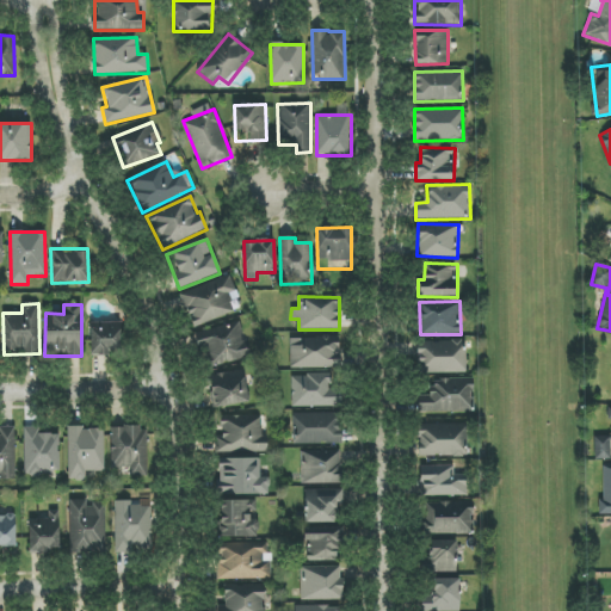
[(121,322),(91,322),(91,355),(122,355),(121,322)]
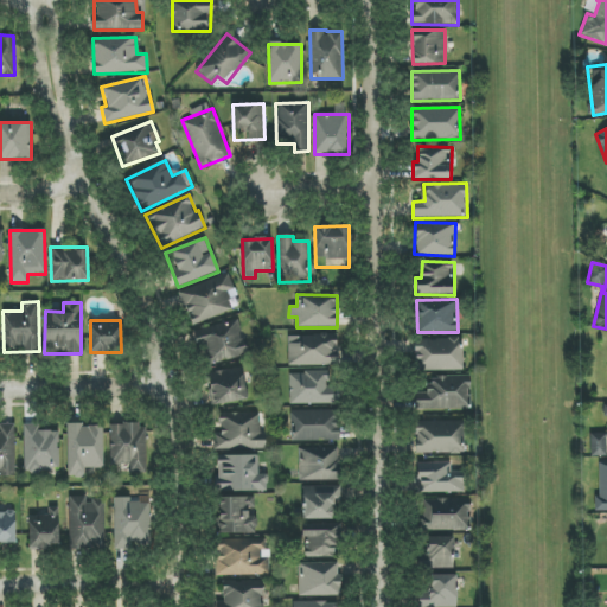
[(197,328),(204,365),(247,357),(241,321),(197,328)]
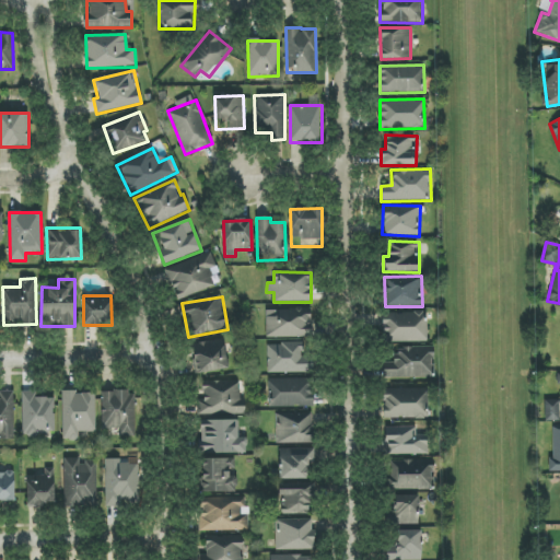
[(267,338),(312,337),(311,310),(266,310),(267,338)]
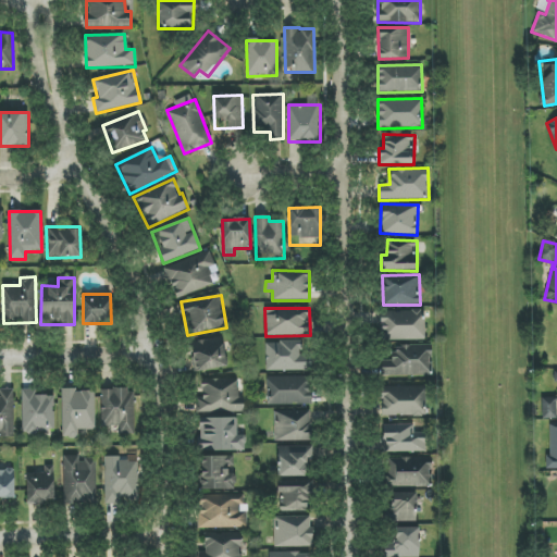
[(425,339),(424,310),(381,311),(382,341),(425,339)]
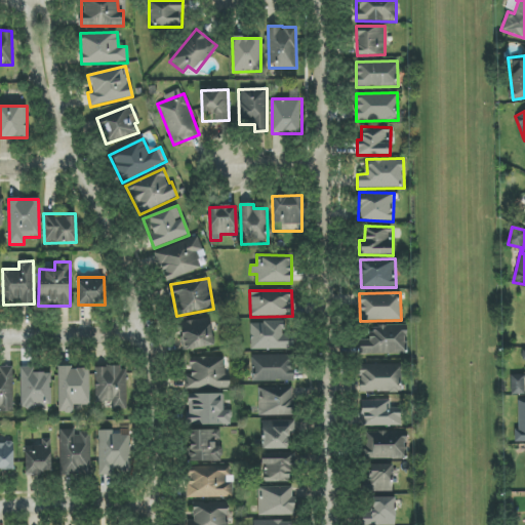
[(212,334),(215,334),(212,317),(179,322),(185,351),(214,346),(212,334)]
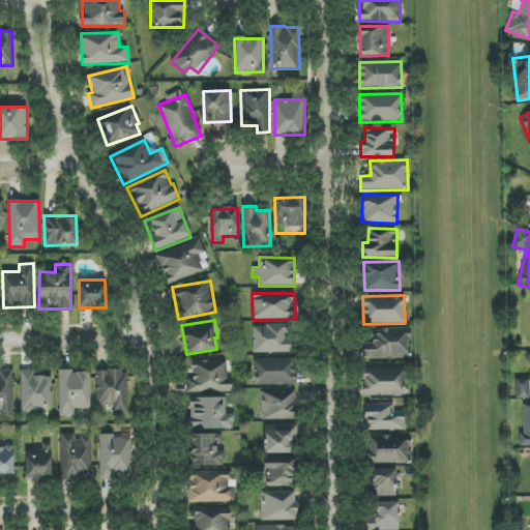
[(253,352),(295,353),(296,337),(289,337),(289,325),(254,324),(253,352)]
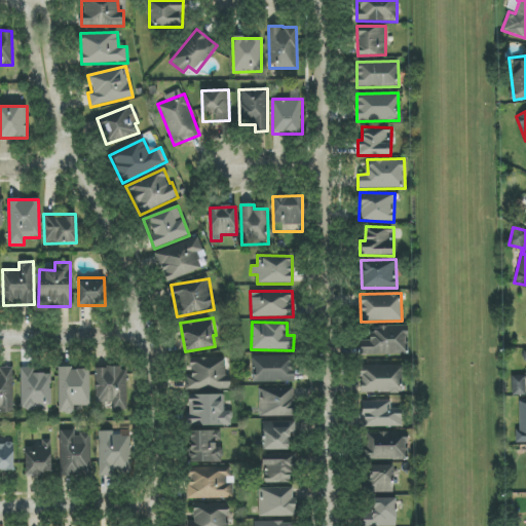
[(361,355),(409,354),(408,326),(371,327),(372,340),(360,340),(361,355)]
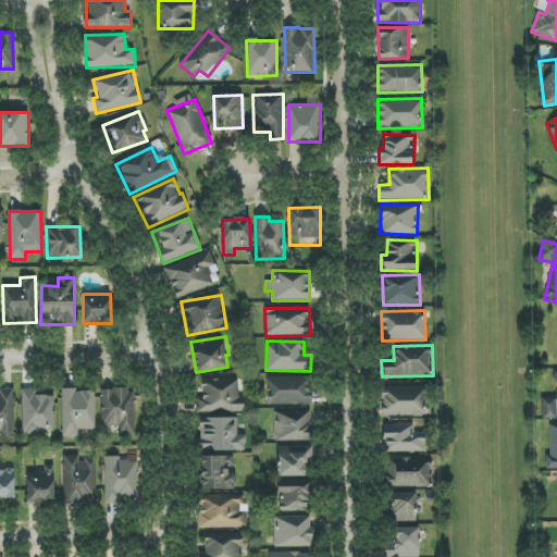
[(542,419),(556,418),(556,405),(556,401),(556,400),(556,371),(554,372),(554,383),(556,382),(556,397),(542,397),(542,419)]
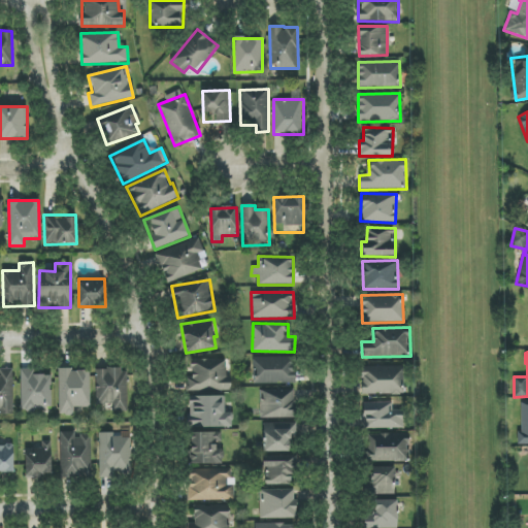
[(296,383),(296,357),(254,358),(254,384),(296,383)]
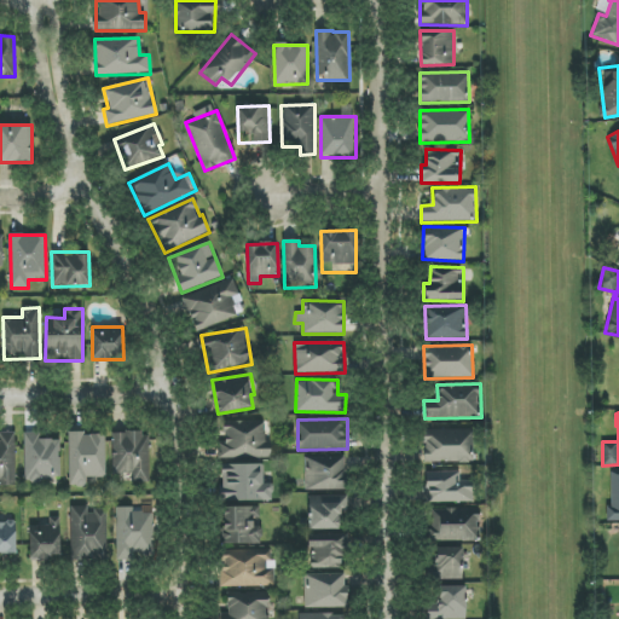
[(271,458),(271,441),(265,441),(264,421),(224,421),(224,458),(271,458)]
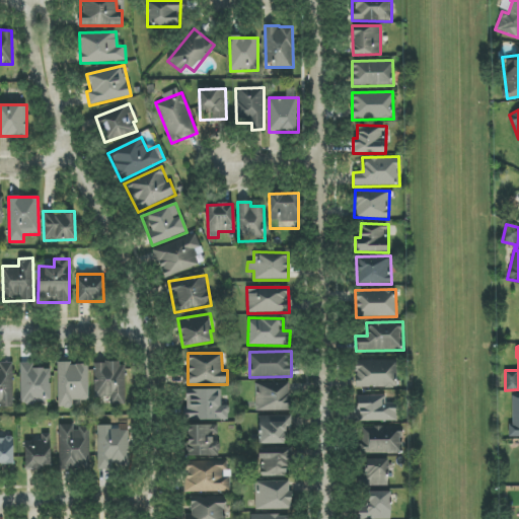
[(396,360),(356,361),(357,388),(396,387),(396,360)]
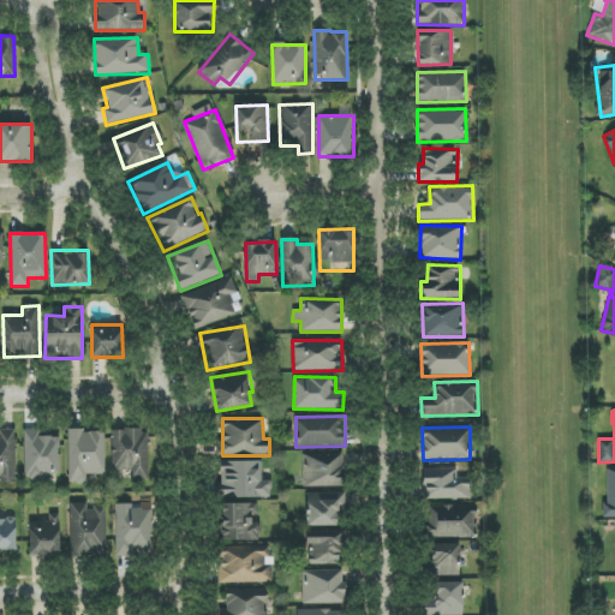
[(17,482),(16,430),(0,429),(0,477),(4,477),(4,482),(17,482)]
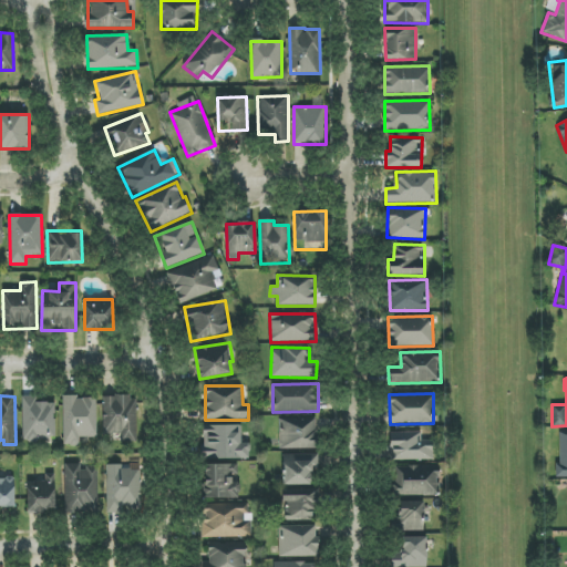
[(63,397),(64,446),(79,445),(79,437),(96,437),(96,399),(75,399),(75,395),(63,397)]
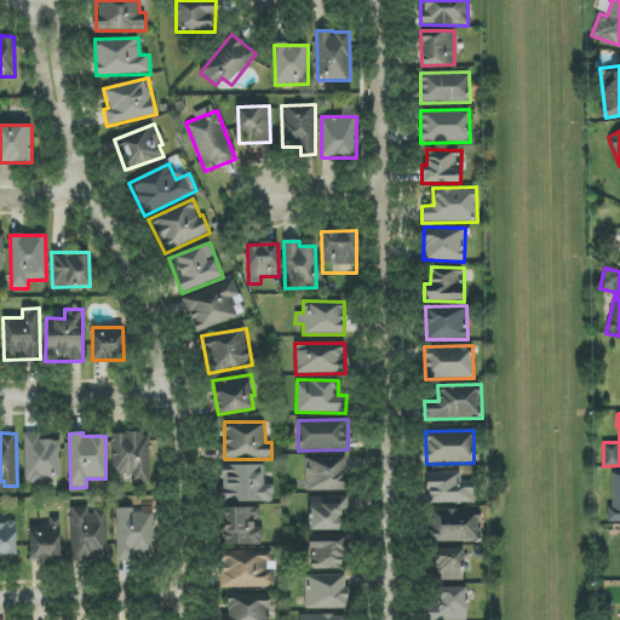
[(61,481),(59,440),(40,440),(40,434),(24,434),(26,482),(61,481)]
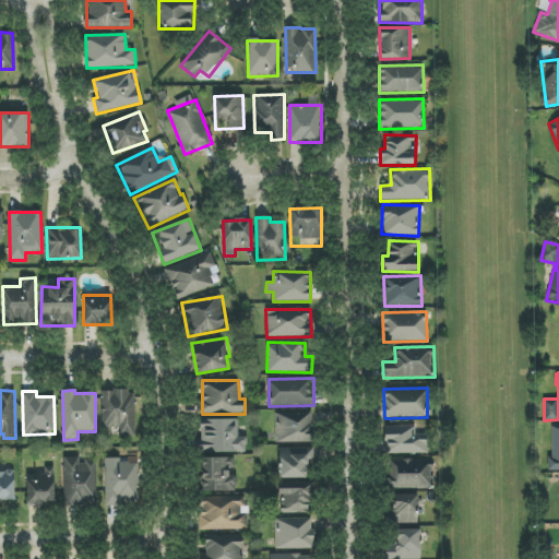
[(100,391),(102,435),(135,433),(134,391),(100,391)]
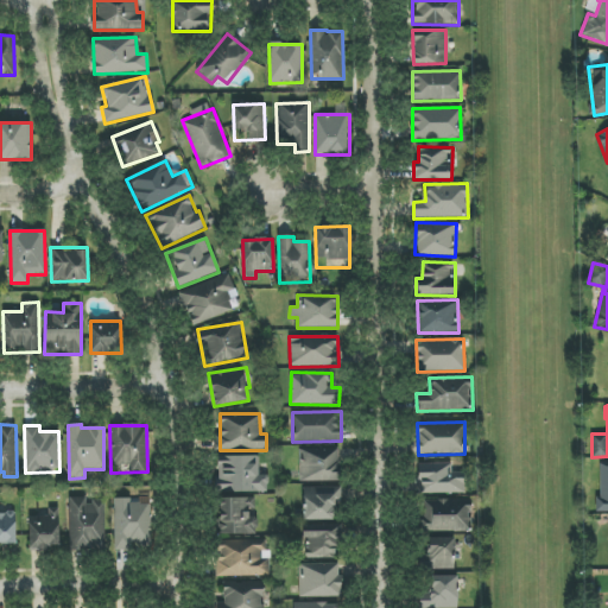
[(301,482),(340,481),(340,448),(299,449),(301,482)]
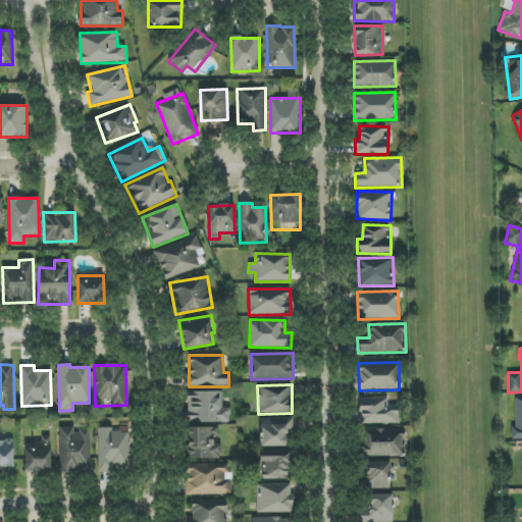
[(221,392),(187,392),(187,422),(229,423),(230,408),(220,408),(221,392)]
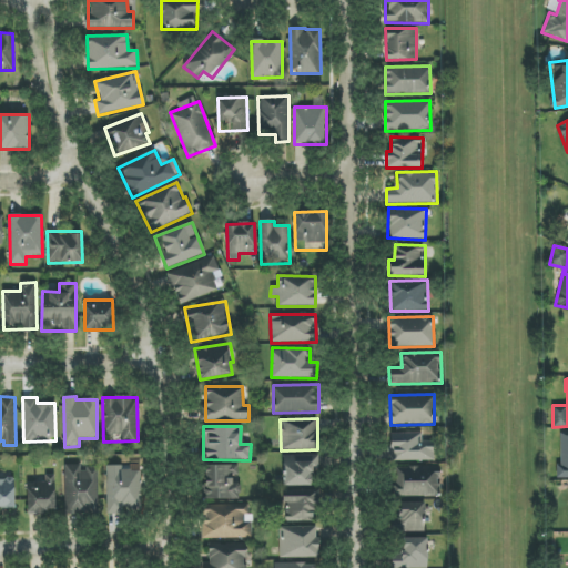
[(422,433),(391,433),(389,460),(433,462),(433,440),(422,440),(422,433)]
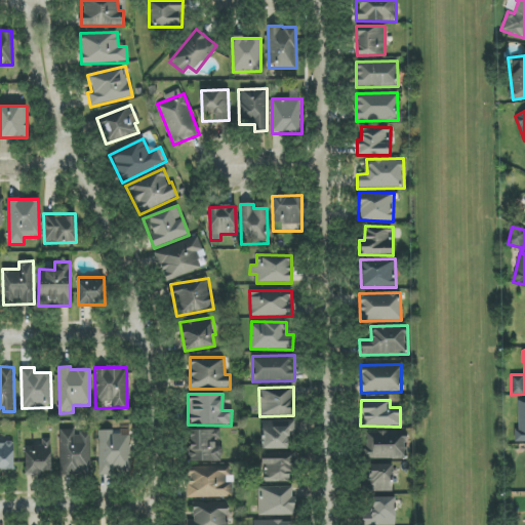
[(289,449),(290,436),(295,436),(295,421),(263,420),(261,449),(289,449)]
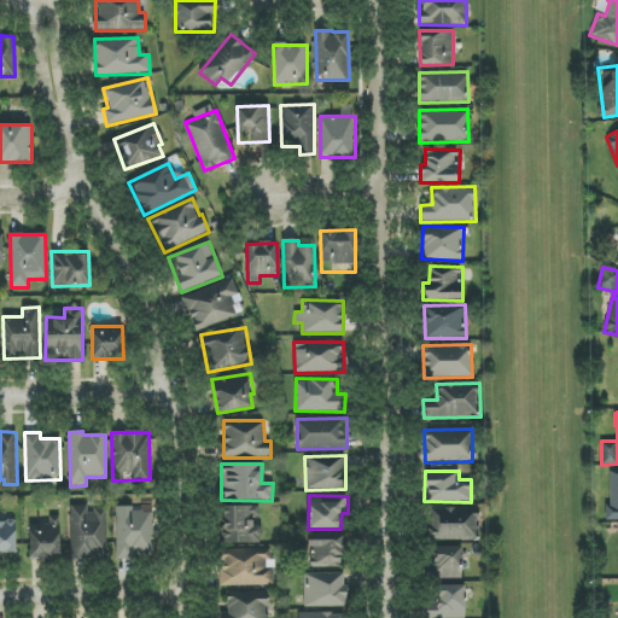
[(108,558),(106,508),(88,509),(88,506),(70,506),(71,558),(108,558)]
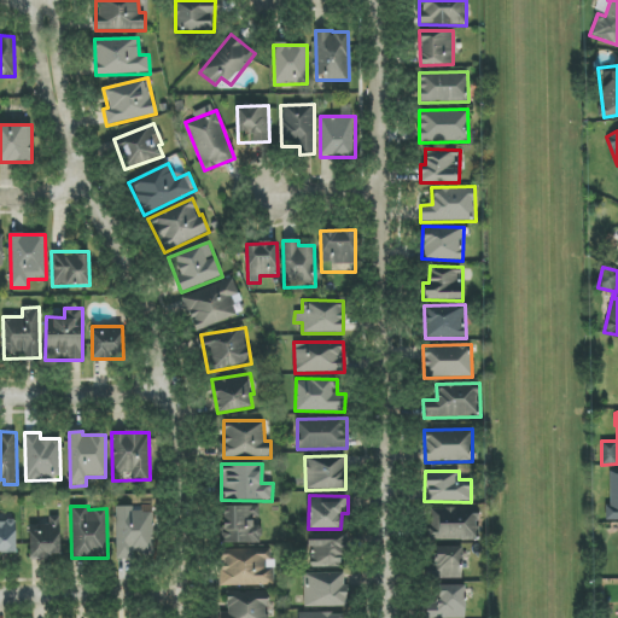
[(260,506),(223,507),(225,543),(261,543),(260,506)]
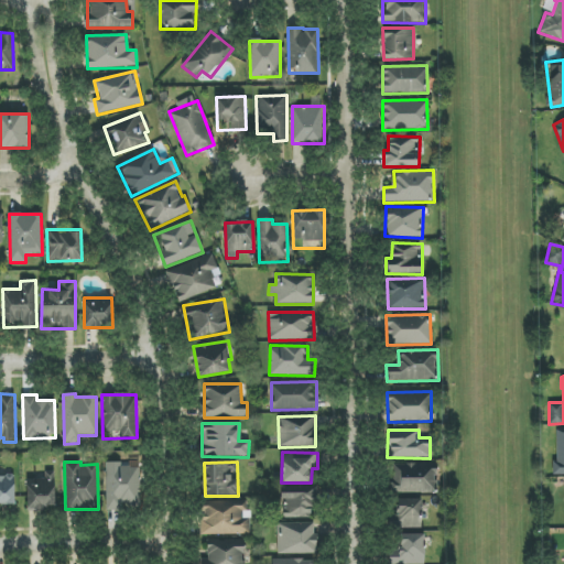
[(105,463),(106,510),(121,510),(121,503),(140,503),(140,467),(122,467),(121,463),(105,463)]
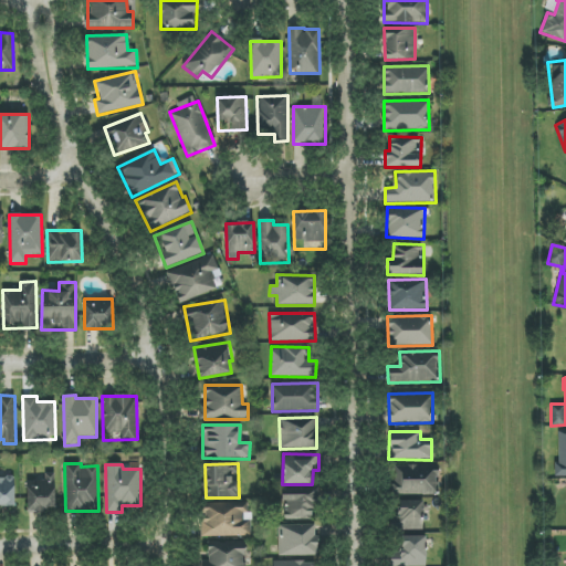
[(391,465),(392,495),(439,494),(439,464),(391,465)]
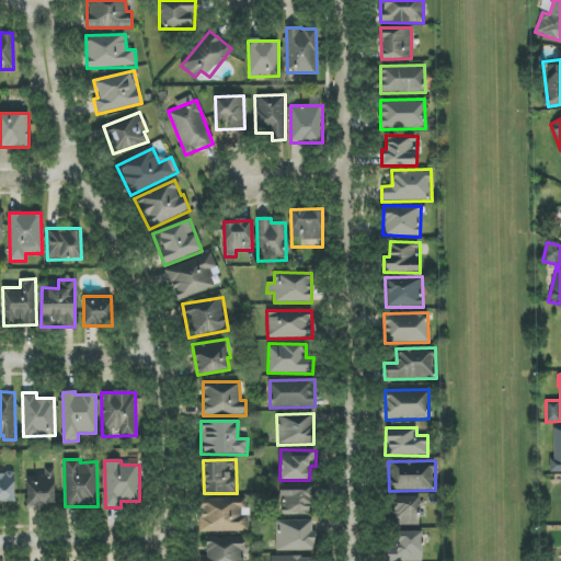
[(0,502),(15,502),(14,472),(0,472),(0,502)]
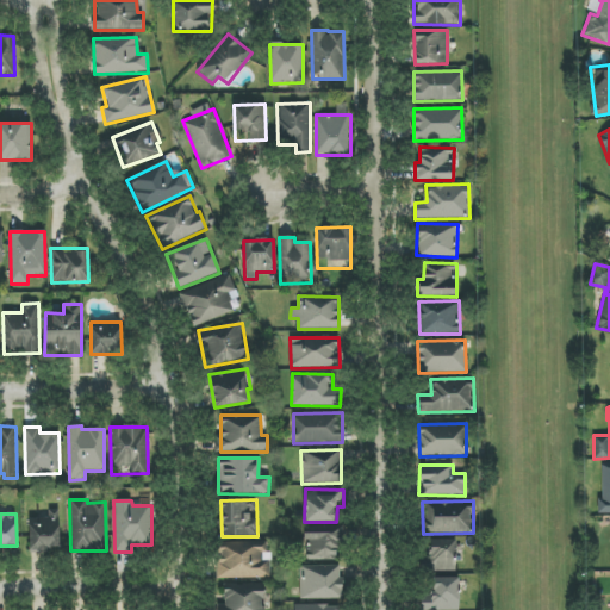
[(60,551),(60,515),(29,516),(30,551),(60,551)]
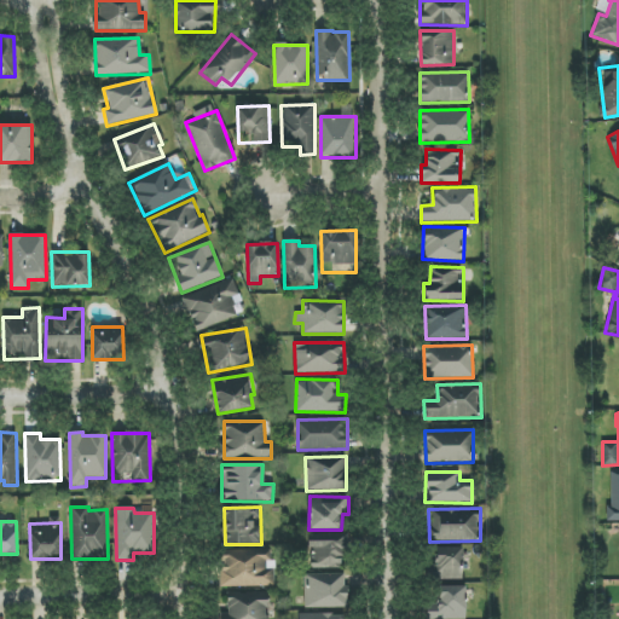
[(345,568),(345,533),(308,534),(308,568),(345,568)]
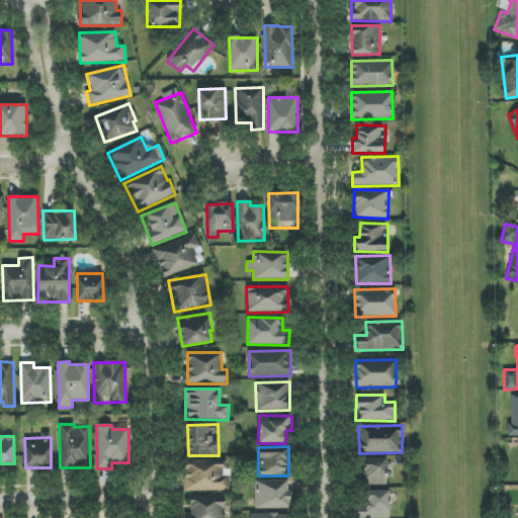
[(387,485),(387,458),(363,458),(364,475),(358,475),(358,486),(387,485)]
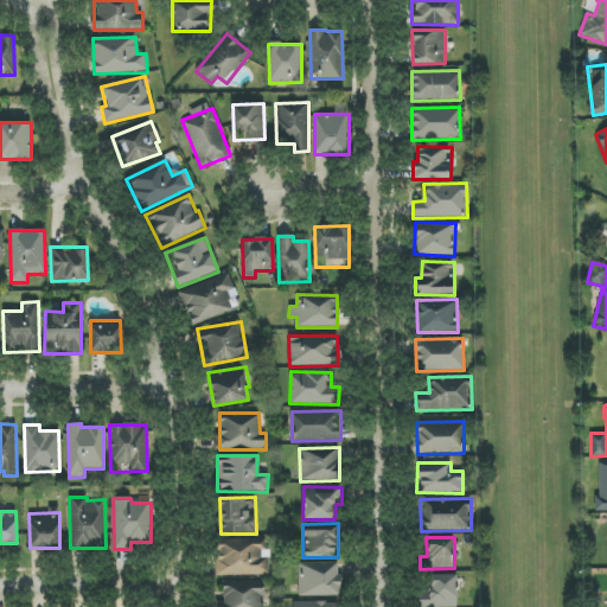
[(269,575),(268,540),(216,541),(217,576),(269,575)]
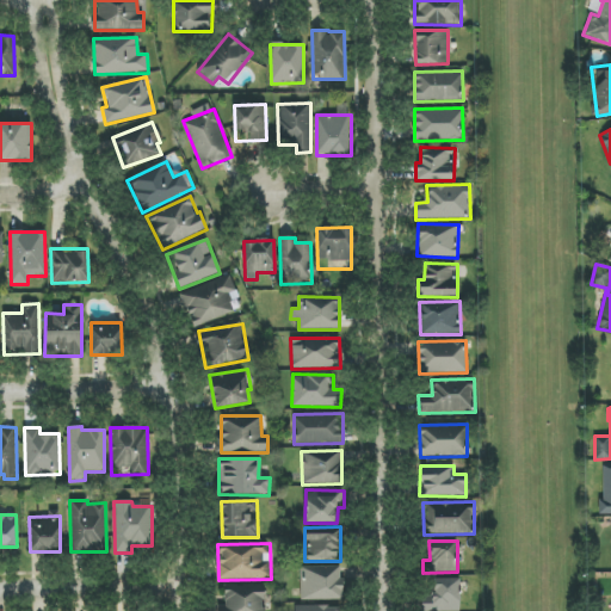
[(301,600),(343,599),(343,566),(301,567),(301,600)]
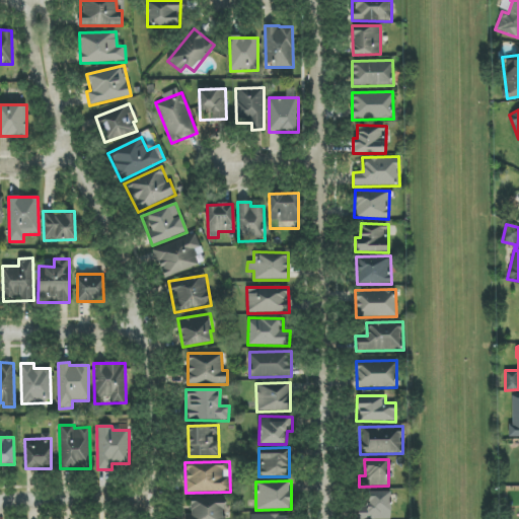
[(389,518),(391,492),(366,492),(366,507),(359,506),(358,518),(389,518)]
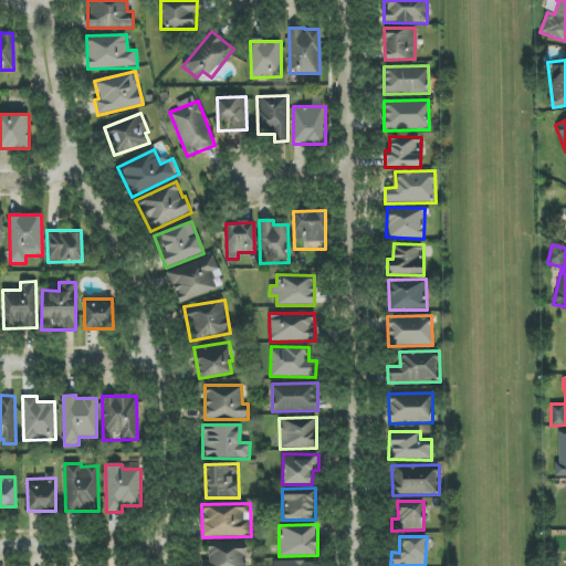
[(205,565),(244,565),(244,542),(206,543),(205,565)]
